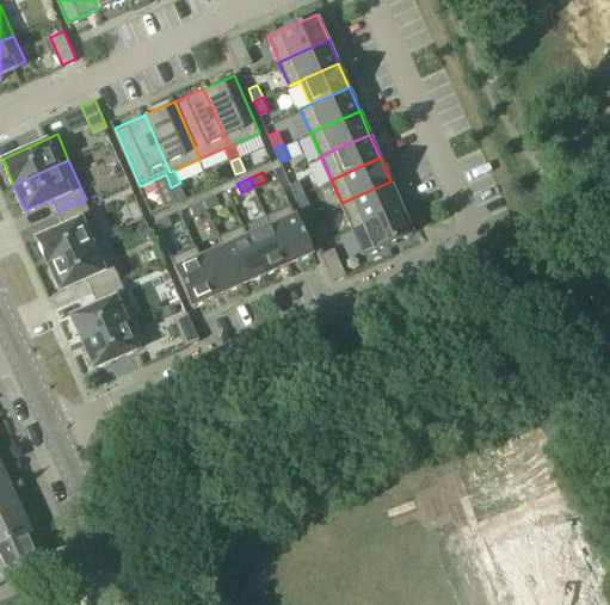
[(295,196),(305,191),(299,179),(290,183),(295,196)]
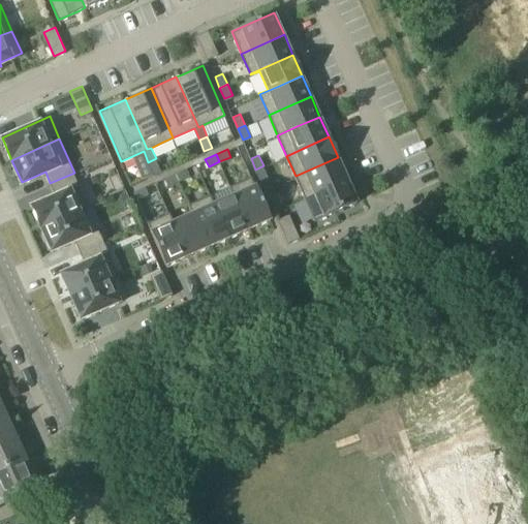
[(338,157),(314,167),(296,176),(304,196),(324,187),(347,178),(338,157)]
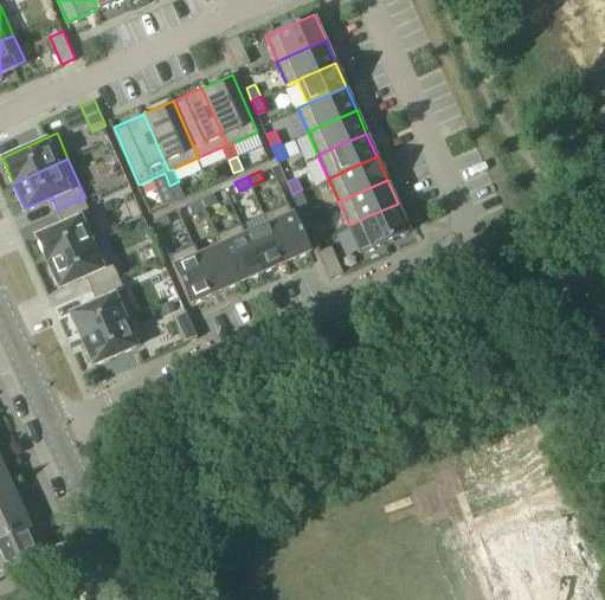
[(179,181),(169,186),(175,199),(185,194),(179,181)]
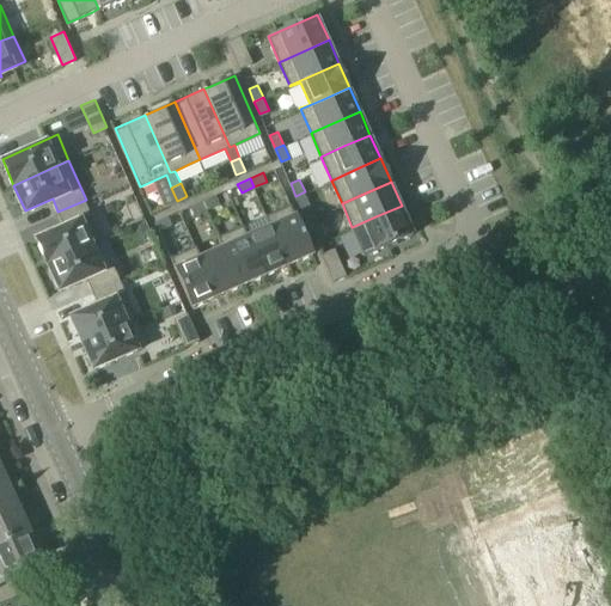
[(305,191),(295,196),(301,208),(310,204),(305,191)]
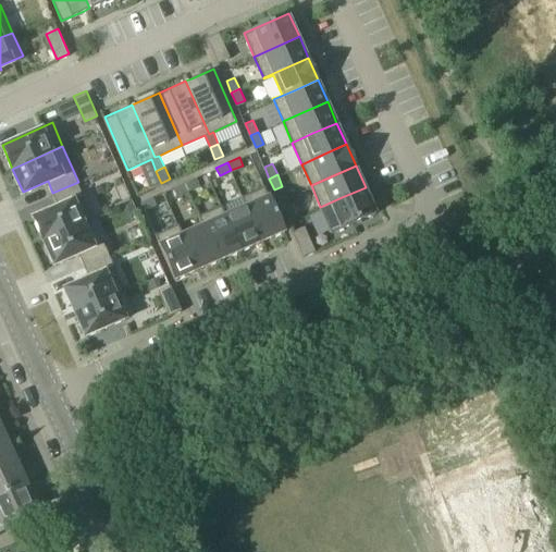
[(185,181),(188,189),(200,184),(197,176),(185,181)]
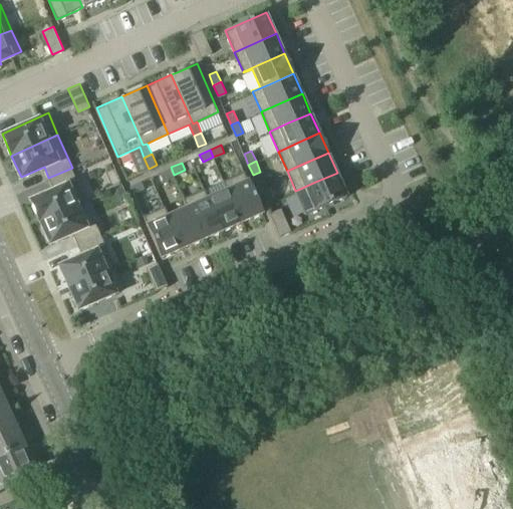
[(174,175),(171,167),(160,172),(163,180),(174,175)]
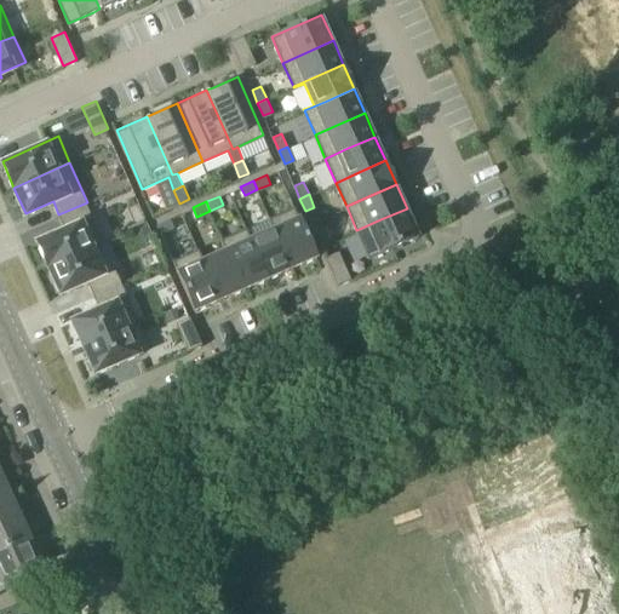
[(87,202),(58,214),(64,228),(38,240),(49,267),(104,241),(87,202)]
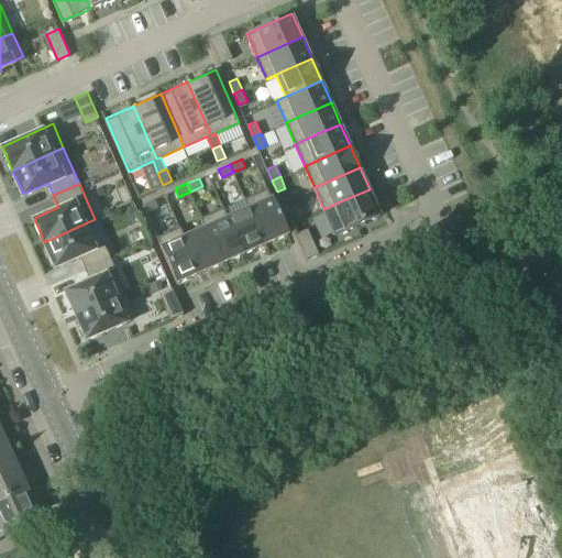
[(245,196),(265,242),(287,232),(267,187),(245,196)]
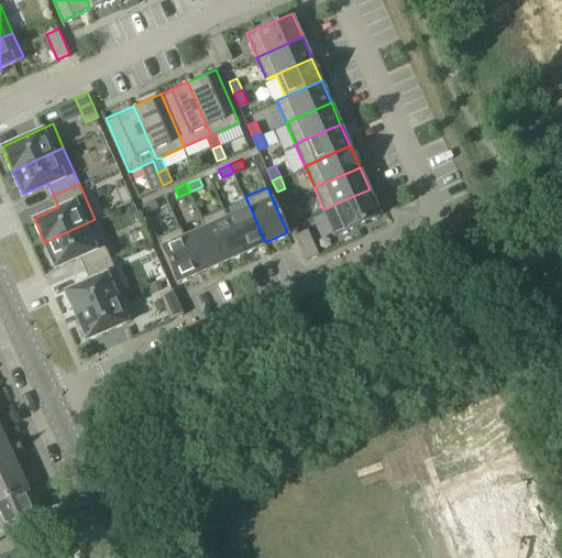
[(370,189),(345,199),(323,209),(334,233),(379,212),(370,189)]
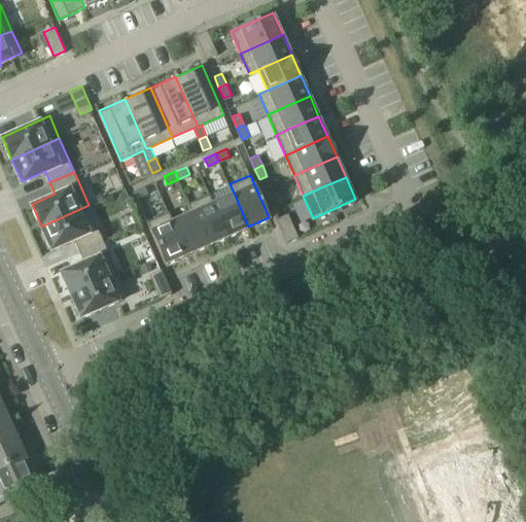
[(209,193),(216,211),(228,236),(248,227),(230,183),(229,184),(232,194),(213,202),(210,193),(209,193)]
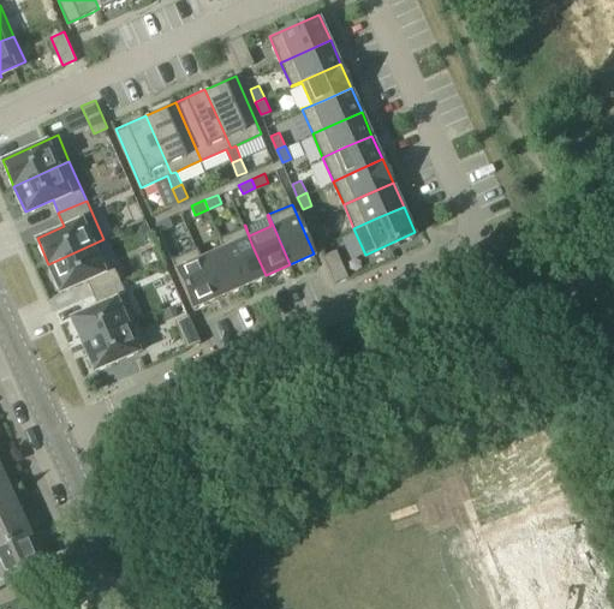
[(155,221),(160,231),(173,225),(170,215),(155,221)]
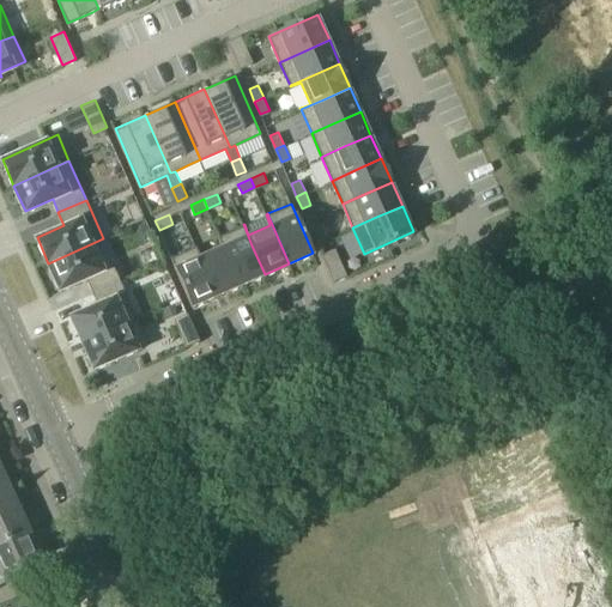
[(140,237),(151,232),(146,220),(135,225),(140,237)]
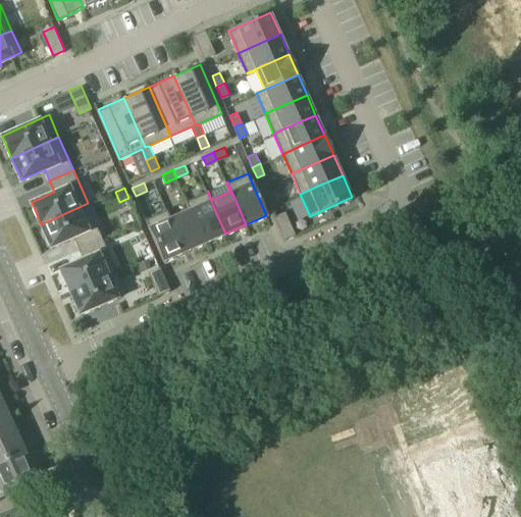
[(187,200),(191,208),(206,242),(225,234),(214,209),(207,191),(188,200),(187,200)]
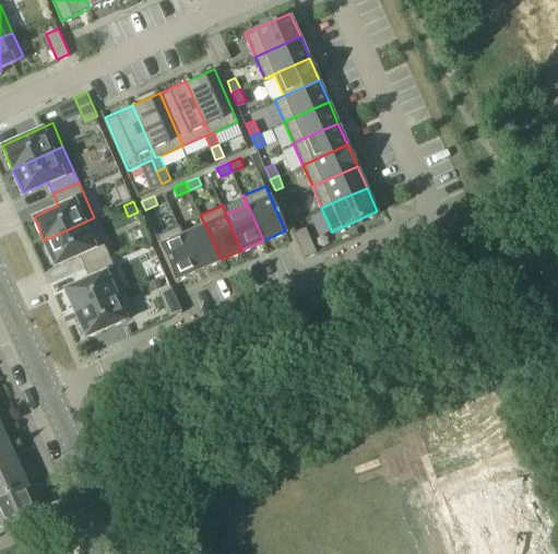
[(292,207),(284,210),(289,222),(297,219),(292,207)]
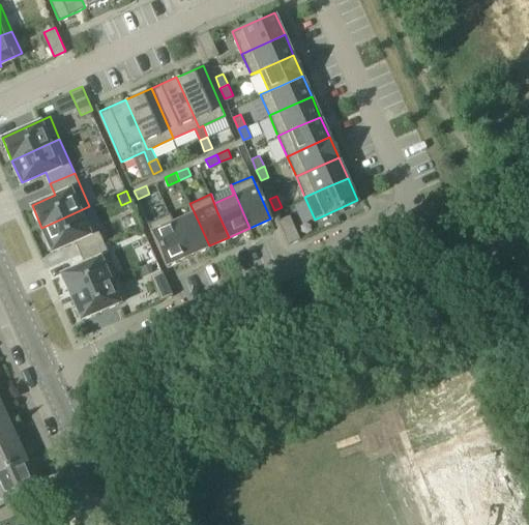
[(169,212),(170,215),(173,221),(187,255),(209,245),(194,211),(189,203),(188,203),(193,212),(174,221),(170,211),(169,212)]
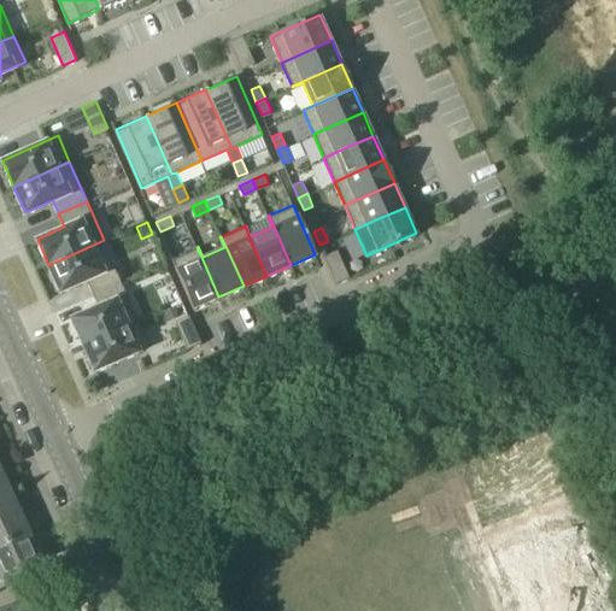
[(104,241),(104,240),(48,265),(60,291),(87,278),(93,292),(121,280),(115,265),(104,270),(94,246),(104,241)]
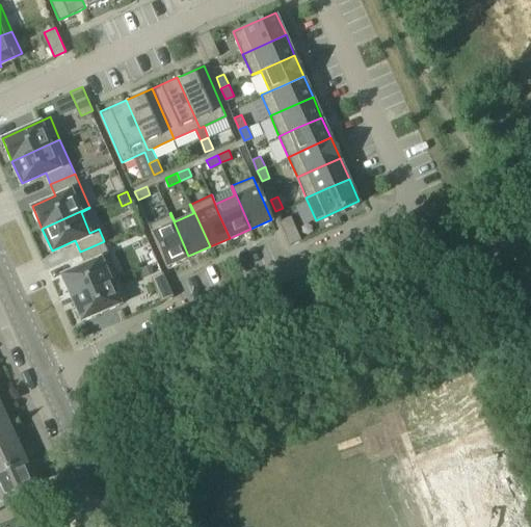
[(149,222),(167,265),(188,256),(174,221),(170,216),(169,213),(149,222)]
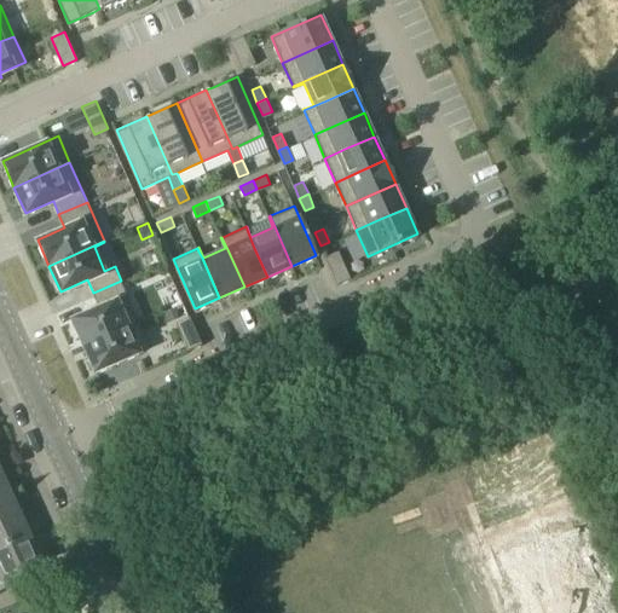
[(339,249),(324,255),(336,283),(351,277),(339,249)]
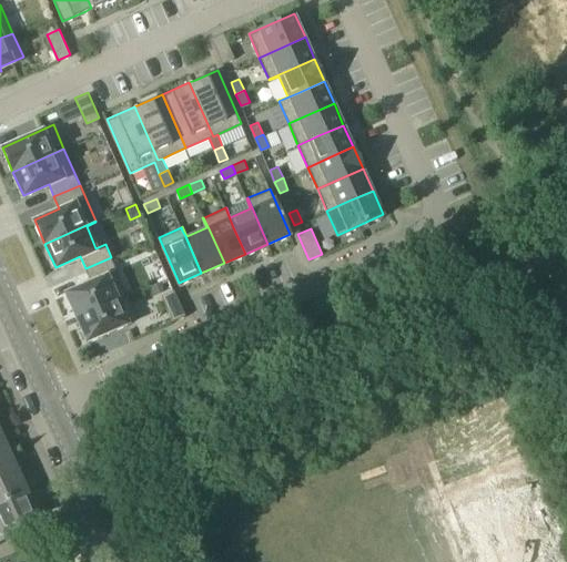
[(111,257),(85,268),(91,282),(66,293),(77,316),(128,294),(111,257)]
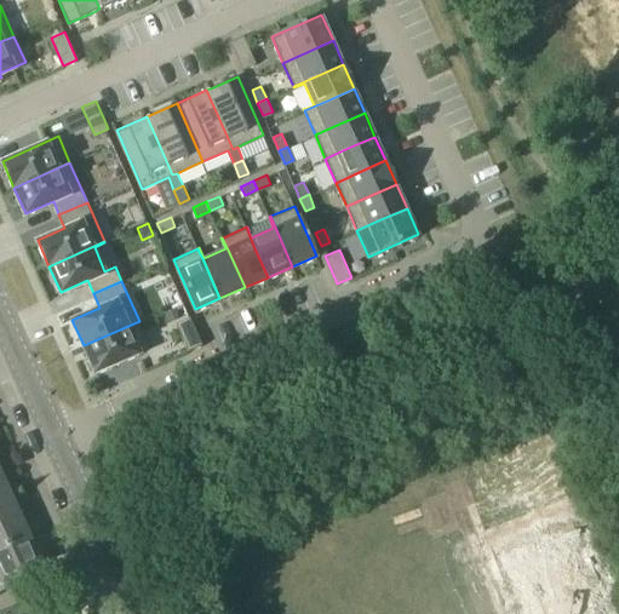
[(175,307),(164,311),(167,320),(179,316),(175,307)]
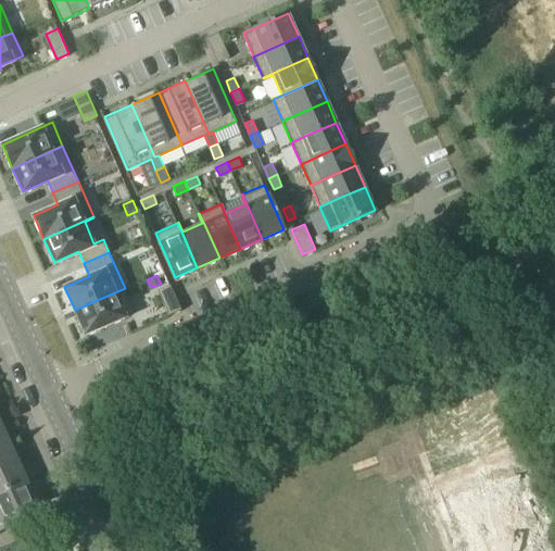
[(180,309),(169,283),(158,288),(168,314),(180,309)]
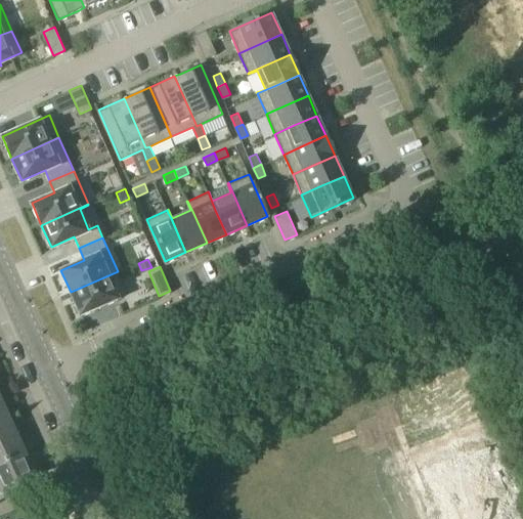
[(118,271),(71,292),(81,314),(119,298),(109,276),(118,272),(118,271)]
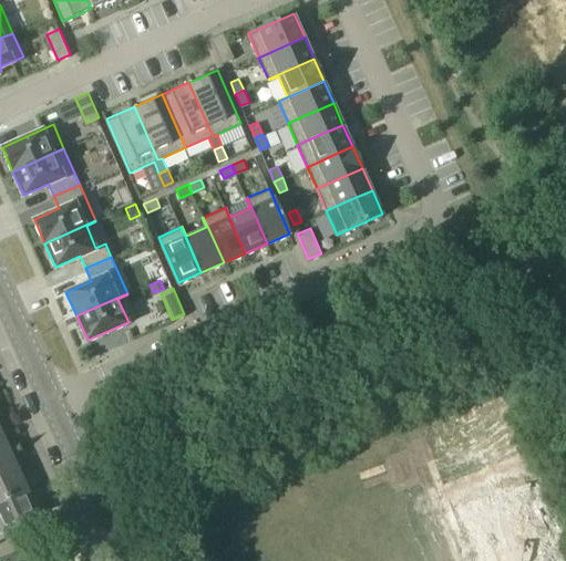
[(3,439),(0,439),(0,470),(14,464),(3,439)]
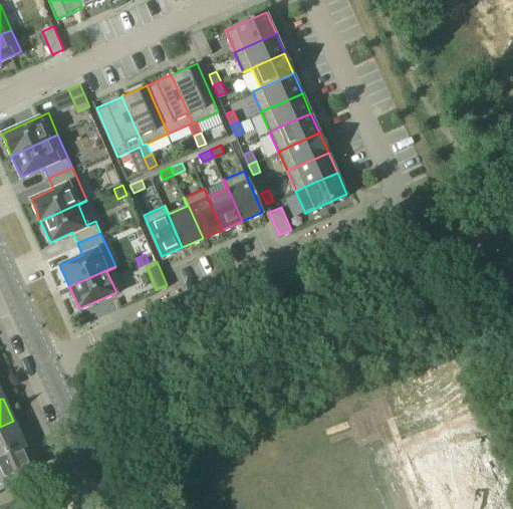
[(13,421),(0,427),(0,455),(24,444),(13,421)]
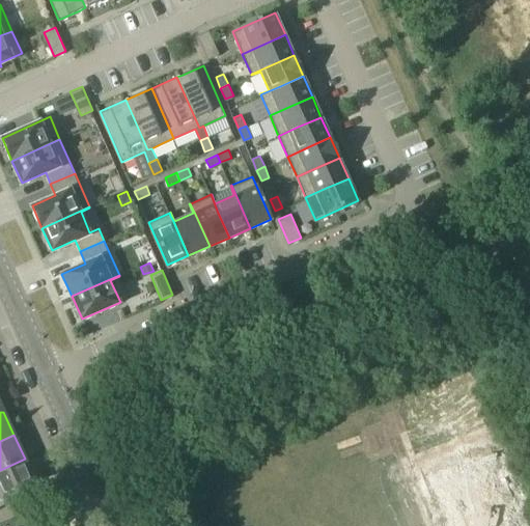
[(36,485),(25,459),(0,470),(0,498),(1,501),(4,499),(7,506),(27,498),(24,491),(36,485)]
